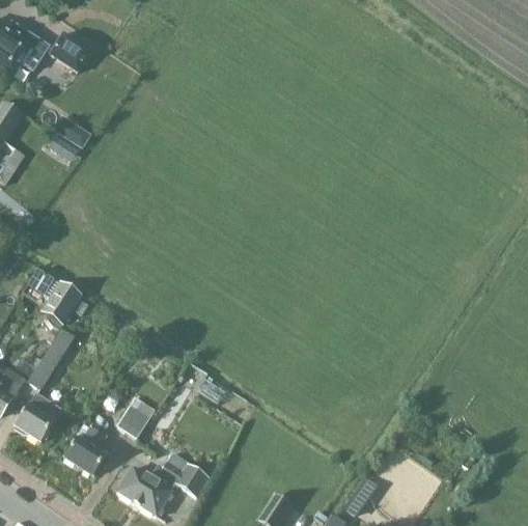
[(0,64),(14,74),(22,61),(34,70),(50,46),(22,27),(16,36),(0,25),(0,64)]
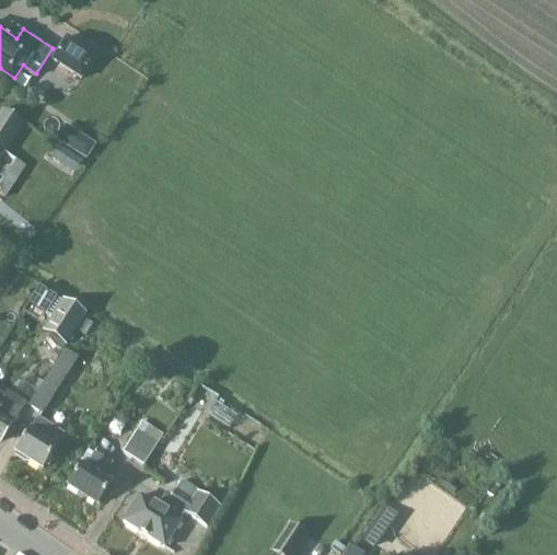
[(82,76),(96,53),(68,34),(53,56),(82,76)]
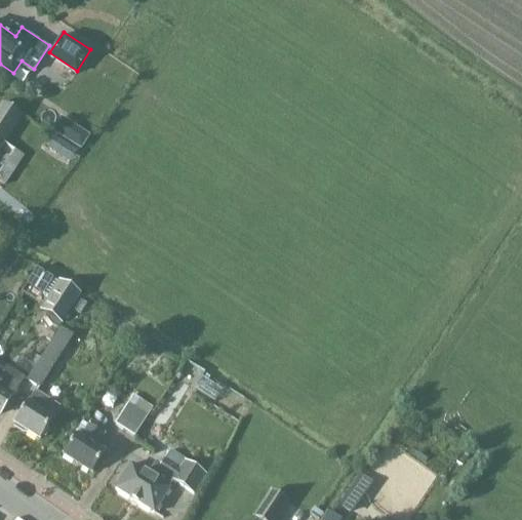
[(3,100),(0,104),(0,177),(6,183),(26,153),(6,140),(24,113),(3,100)]
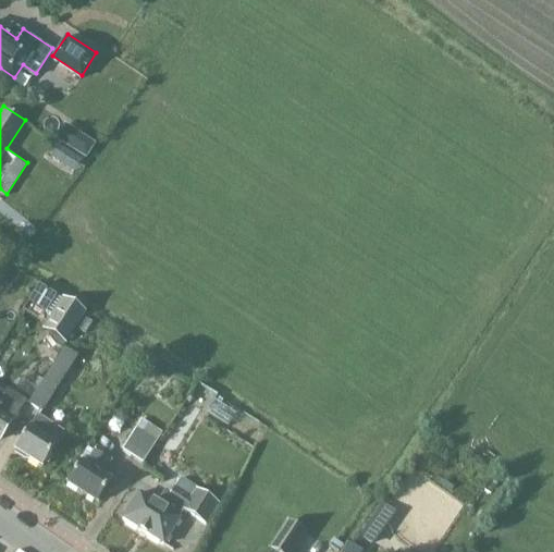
[(40,281),(31,297),(52,311),(44,326),(51,329),(46,338),(59,353),(66,340),(68,340),(78,323),(85,314),(87,309),(63,294),(63,295),(40,281)]
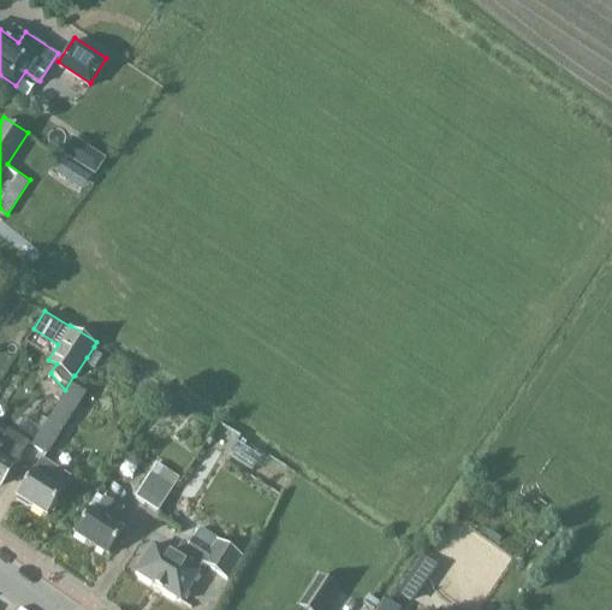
[(94,347),(87,357),(96,365),(104,353),(94,347)]
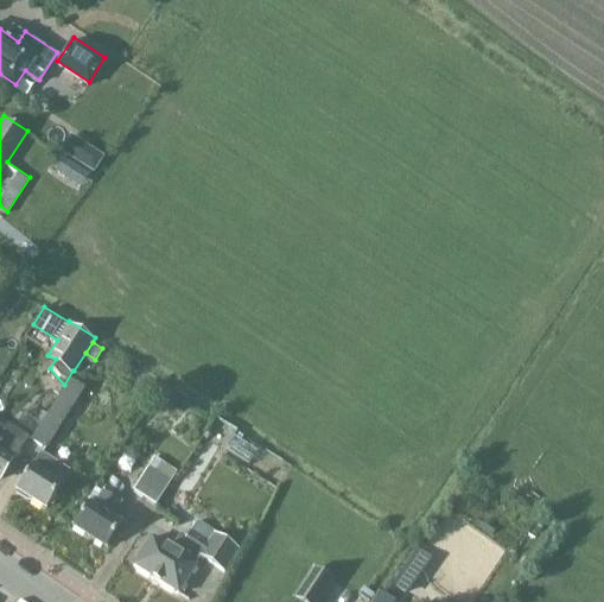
[(71,375),(32,436),(48,445),(86,384),(71,375)]
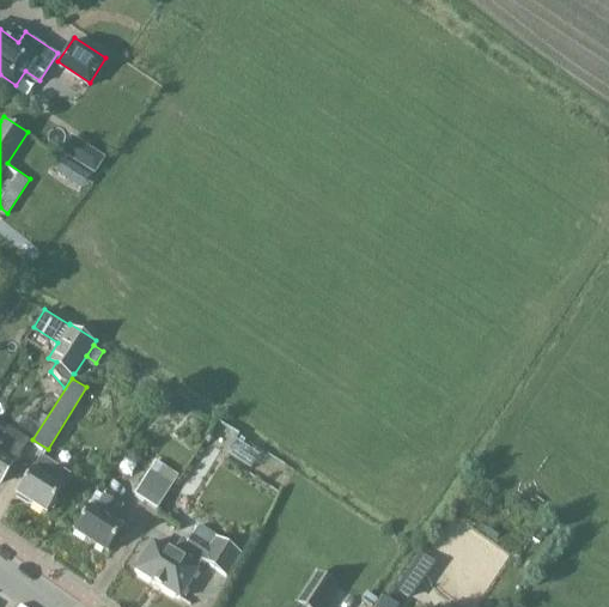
[(0,478),(2,480),(25,443),(30,437),(10,424),(6,429),(0,424),(0,478)]
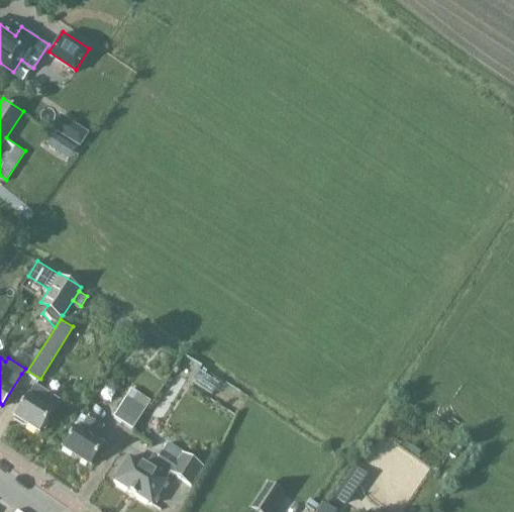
[(27,392),(14,412),(41,430),(63,399),(35,382),(28,393),(27,392)]
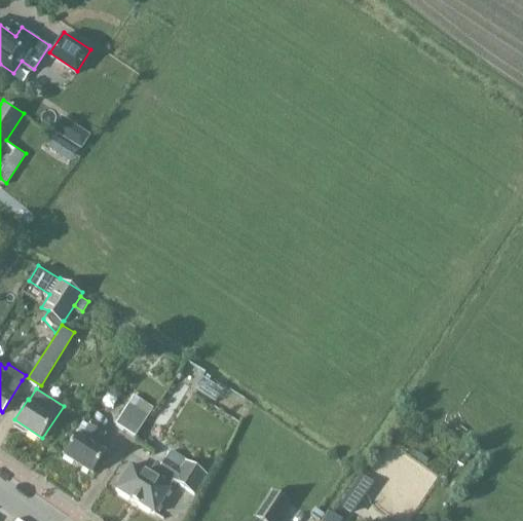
[(155,405),(136,393),(116,421),(137,434),(155,405)]
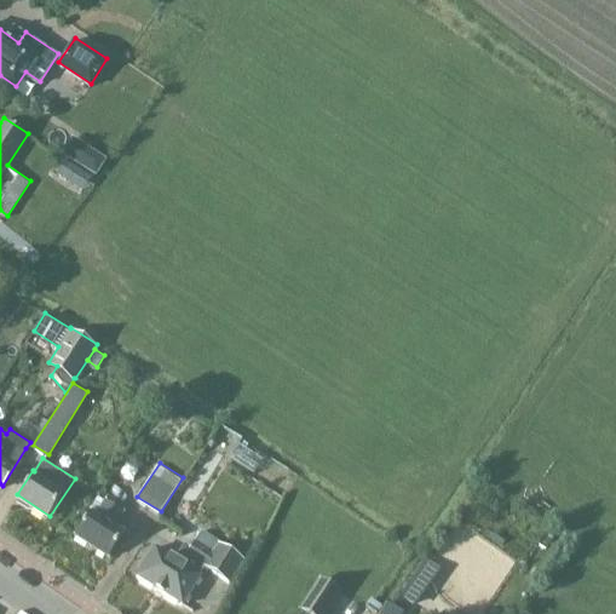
[(97,512),(91,509),(76,533),(110,555),(125,531),(116,524),(126,510),(107,497),(97,512)]
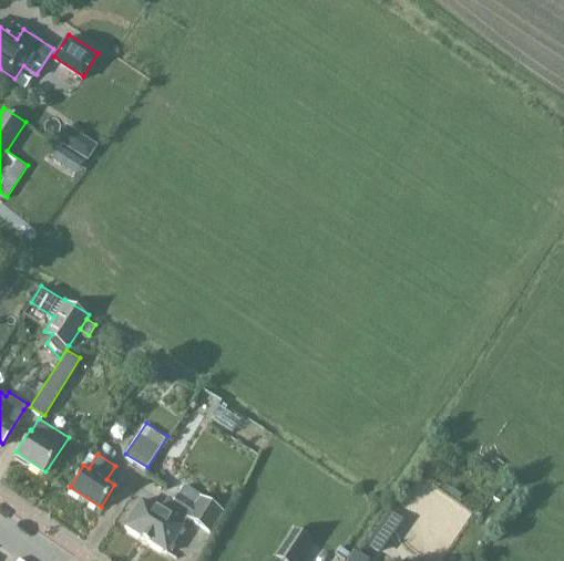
[(144,497),(136,509),(126,523),(167,549),(184,522),(181,520),(185,513),(211,530),(225,509),(202,494),(203,492),(185,481),(175,497),(170,494),(161,508),(144,497)]
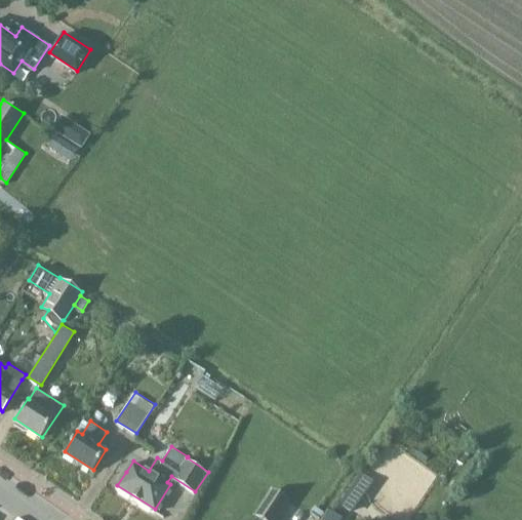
[(274,519),(288,498),(272,488),(251,519),(274,519)]
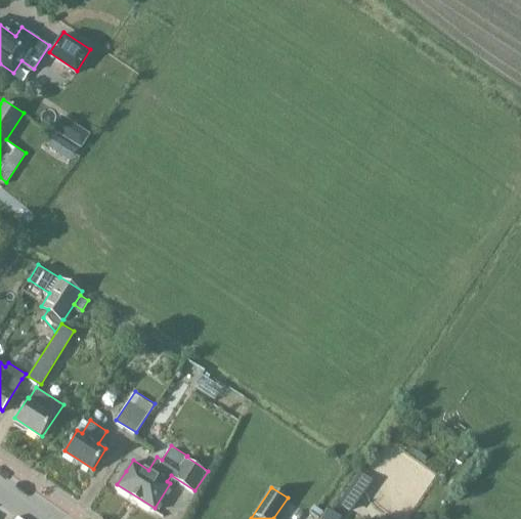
[(311,510),(304,518),(319,518),(321,516),(311,510)]
